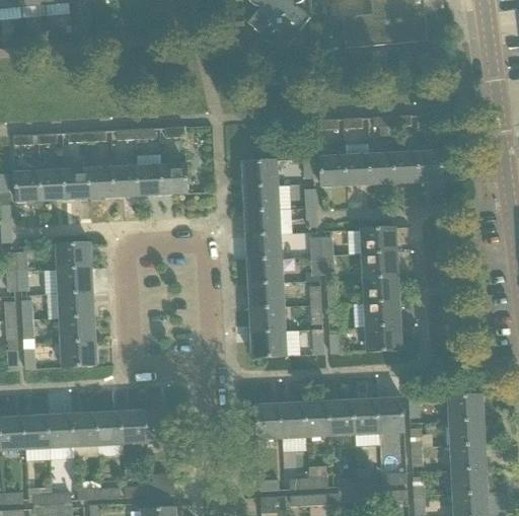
[(249,0),(250,1),(251,2),(252,3),(254,4),(256,5),(260,5),(260,8),(258,8),(247,21),(267,39),(281,52),(294,37),(293,37),(310,16),(297,5),(296,5),(296,2),(298,2),(300,1),(301,0),(249,0)]
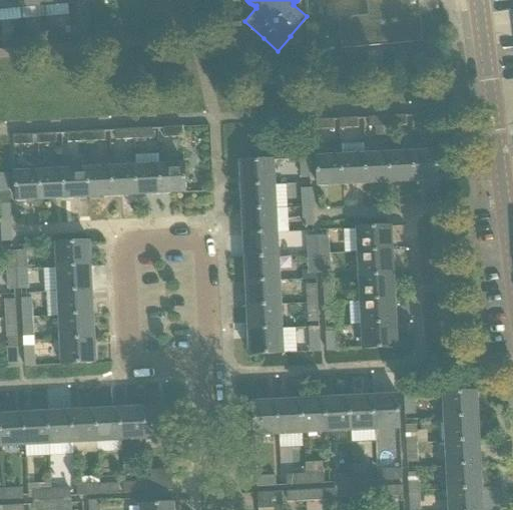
[(367,0),(368,13),(337,15),(341,46),(382,42),(381,37),(386,37),(386,42),(422,39),(420,13),(410,13),(408,0),(367,0)]
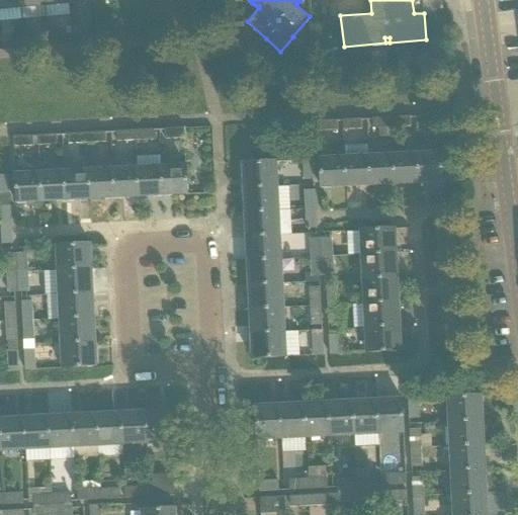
[(77,31),(78,41),(97,39),(96,30),(77,31)]
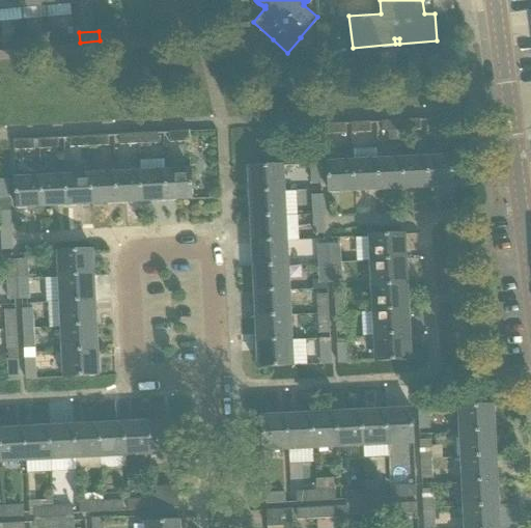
[(54,34),(55,45),(75,43),(74,33),(54,34)]
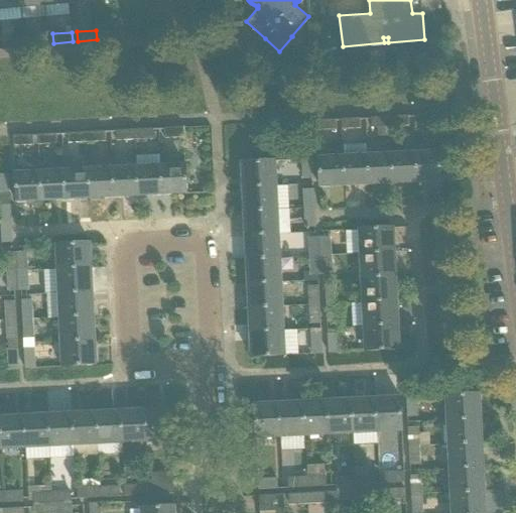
[(41,34),(23,36),(24,45),(42,44),(41,34)]
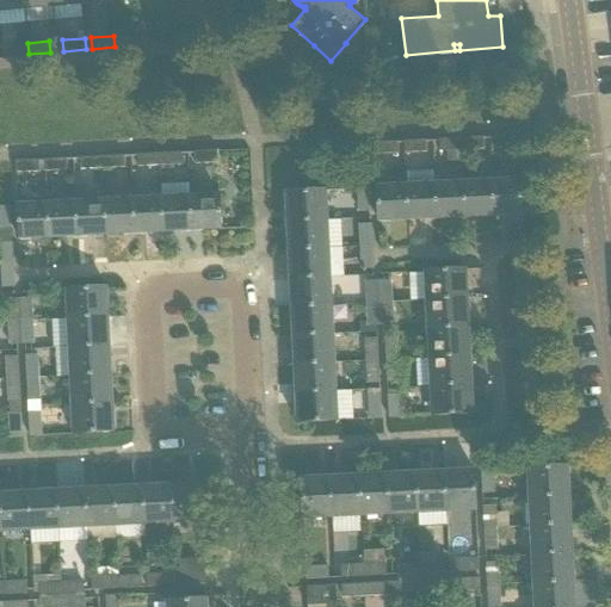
[(29,54),(28,43),(5,44),(6,56),(29,54)]
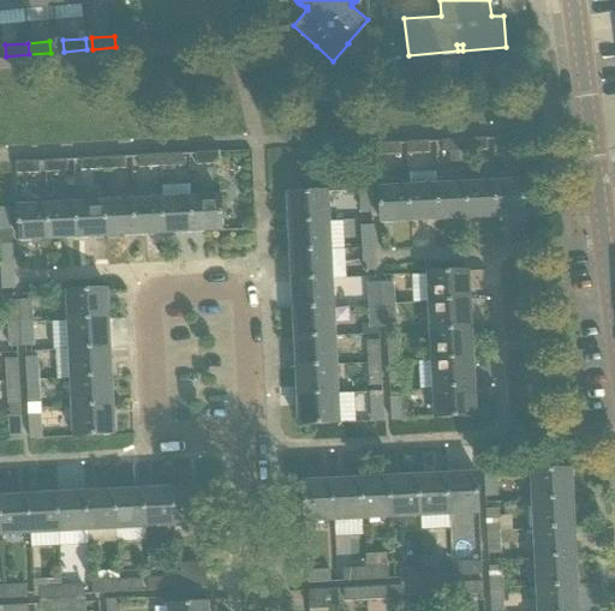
[(523,135),(500,136),(500,137),(501,148),(524,147),(523,135)]
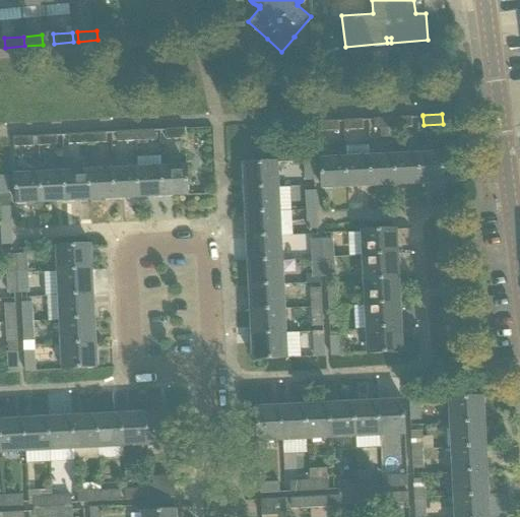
[(412,115),(393,116),(393,126),(413,126),(412,117),(412,115)]
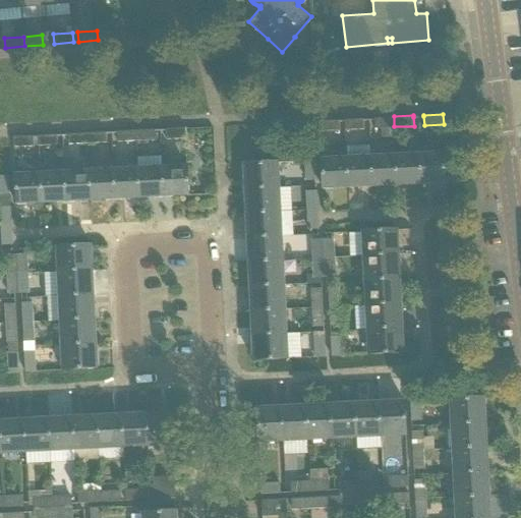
[(394,116),(374,117),(374,118),(375,127),(381,127),(381,135),(395,134),(394,126),(394,116)]
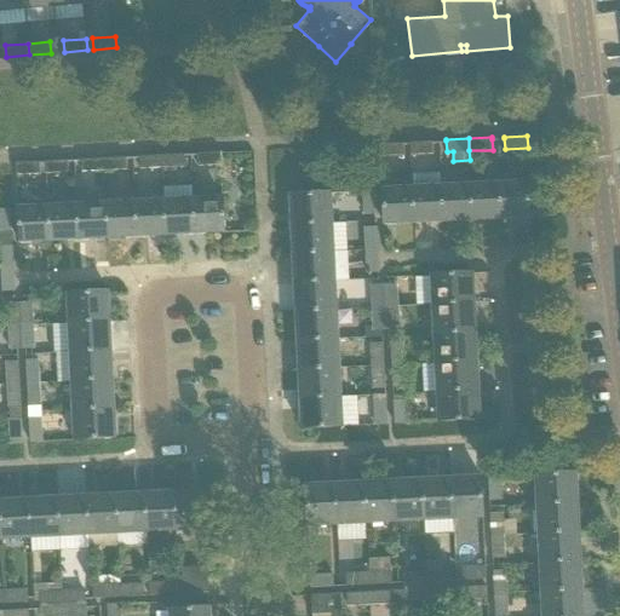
[(432,139),(409,140),(411,153),(434,151),(432,139)]
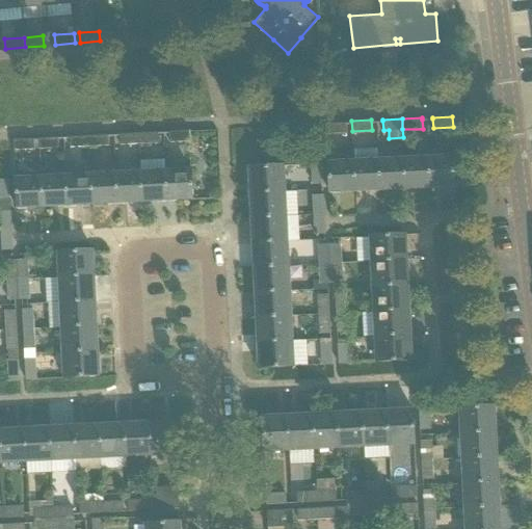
[(326,122),(326,132),(347,131),(346,121),(326,122)]
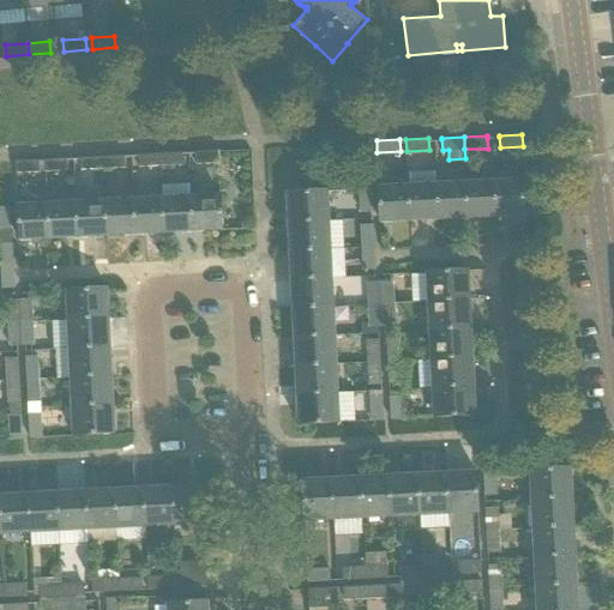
[(218,149),(196,150),(196,162),(220,161),(218,149)]
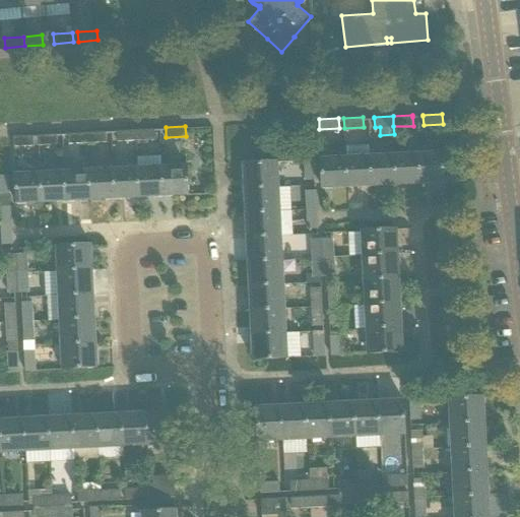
[(154,127),(135,128),(136,139),(155,138),(154,127)]
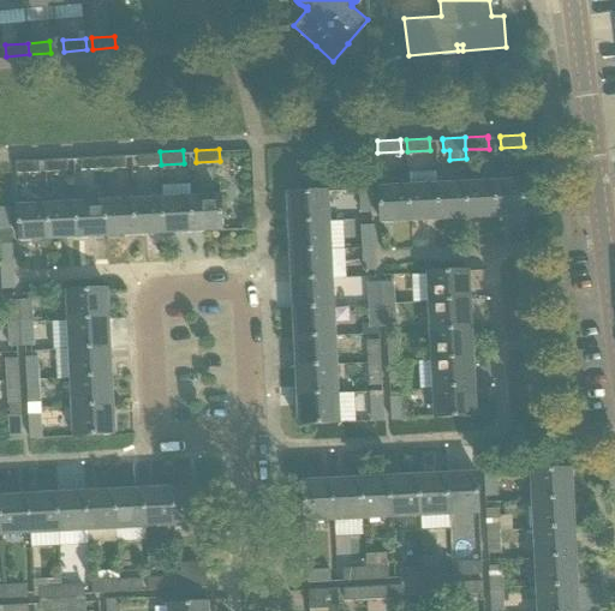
[(161,165),(160,151),(138,153),(139,166),(161,165)]
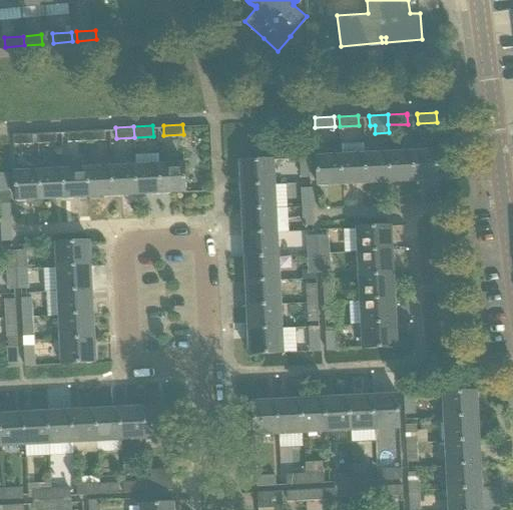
[(104,128),(86,129),(86,139),(105,138),(104,128)]
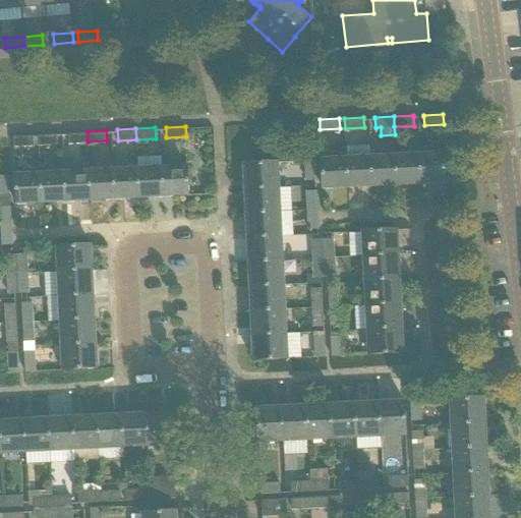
[(88,141),(88,131),(68,132),(69,142),(88,141)]
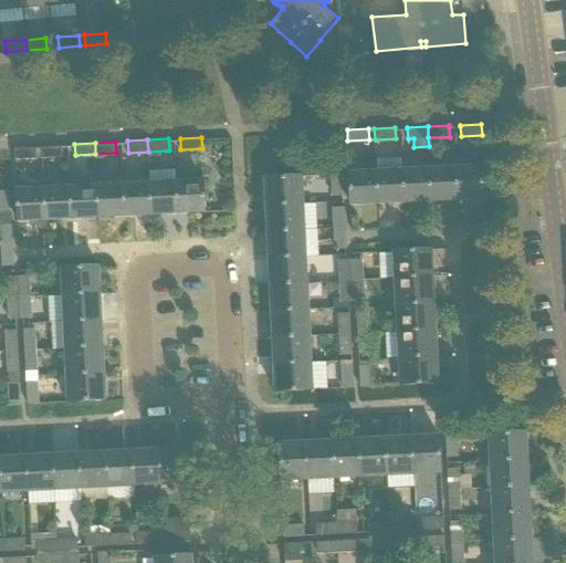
[(62,144),(41,145),(42,157),(63,155),(62,144)]
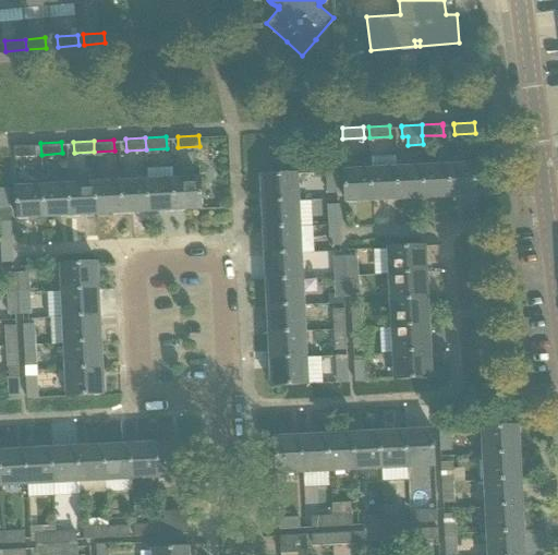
[(14,145),(14,156),(35,155),(35,144),(14,145)]
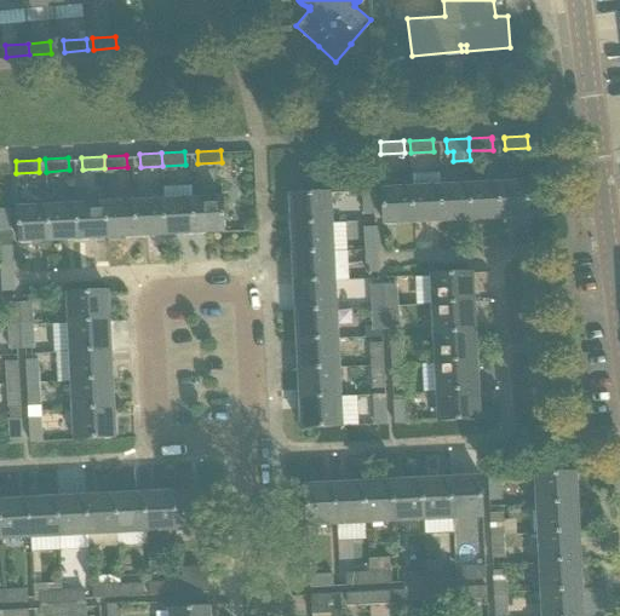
[(529,179),(500,180),(501,216),(532,214),(529,179)]
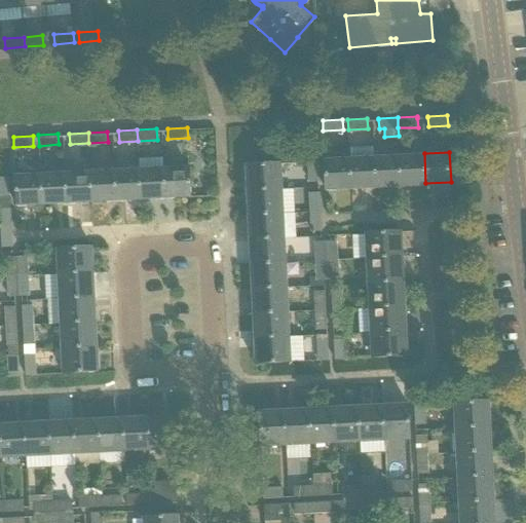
[(424,153),(400,154),(401,184),(425,183),(424,153)]
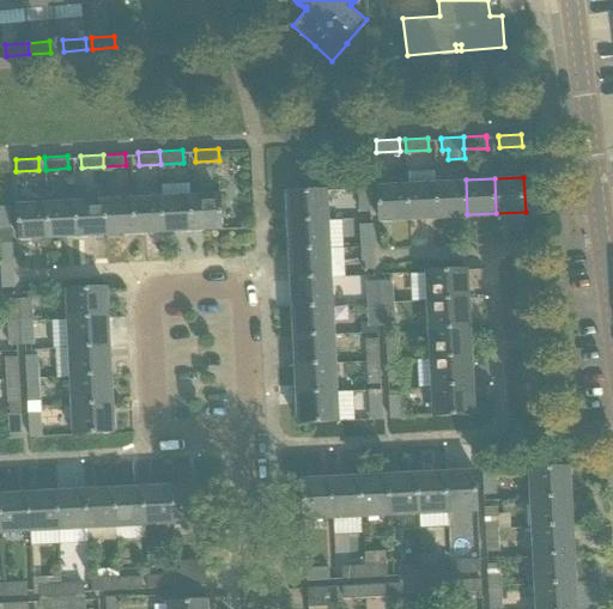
[(466,180),(437,182),(438,215),(467,214),(466,180)]
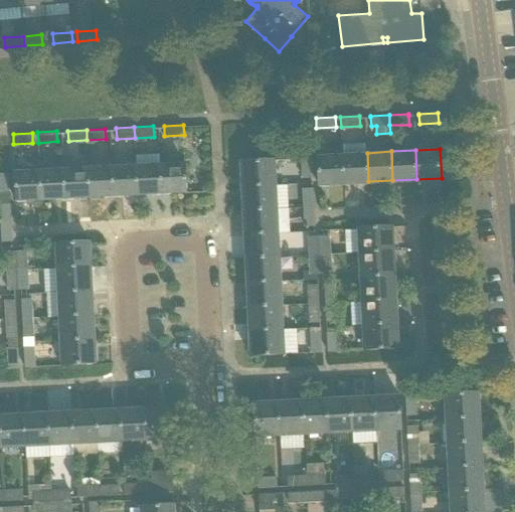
[(367,153),(343,154),(344,183),(368,181),(367,153)]
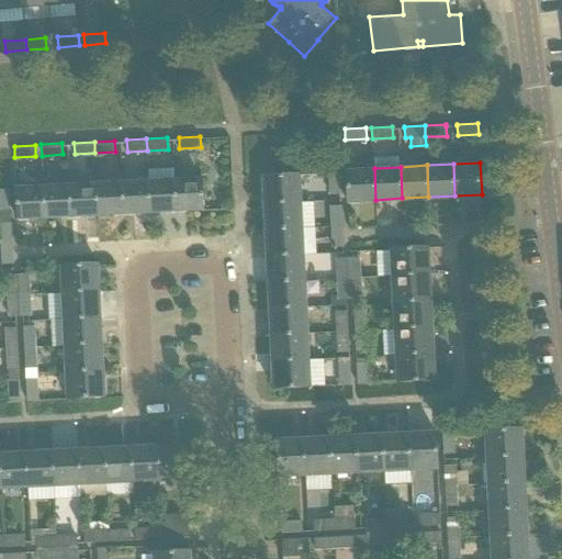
[(375,200),(374,168),(347,169),(349,201),(375,200)]
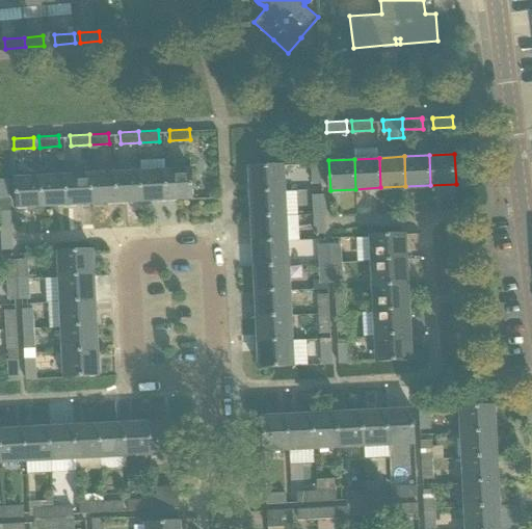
[(321,162),(312,162),(313,183),(322,182),(321,162)]
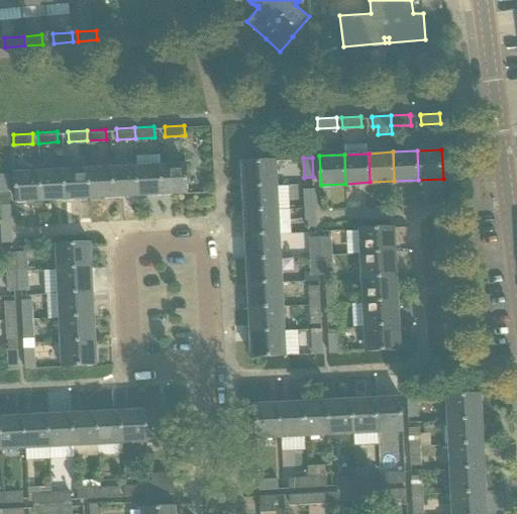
[(241,162),(242,186),(277,184),(275,160),(241,162)]
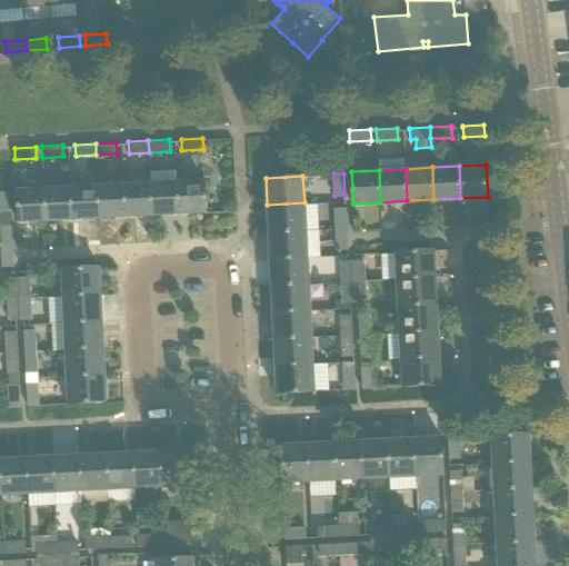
[(205,179),(177,180),(179,214),(206,211),(205,179)]
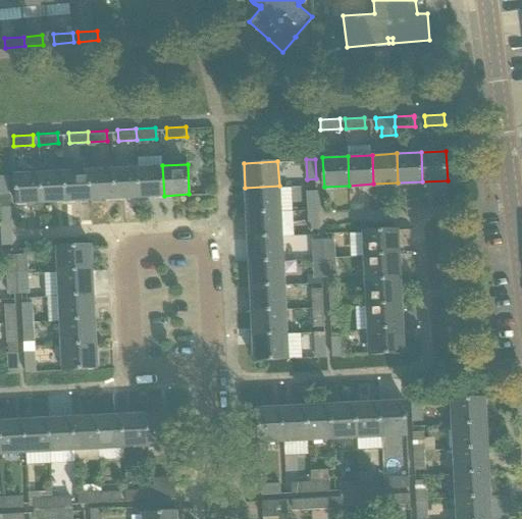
[(162,165),(138,167),(140,197),(164,196),(162,165)]
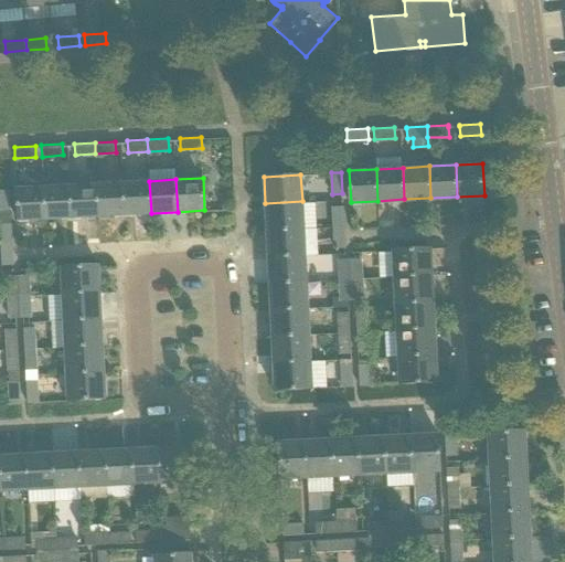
[(149,181),(123,182),(125,214),(151,213),(149,181)]
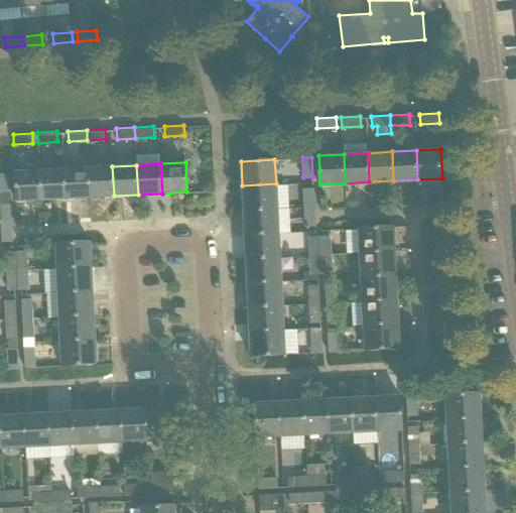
[(112,166),(88,167),(90,197),(114,196),(112,166)]
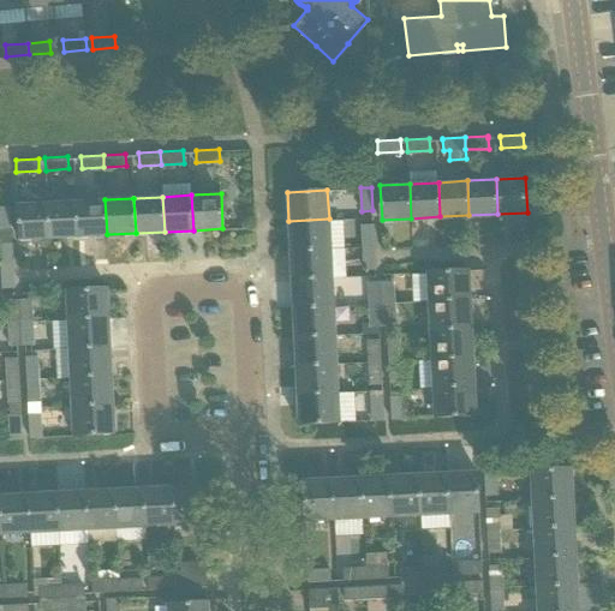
[(105,199),(76,201),(78,235),(107,234),(105,199)]
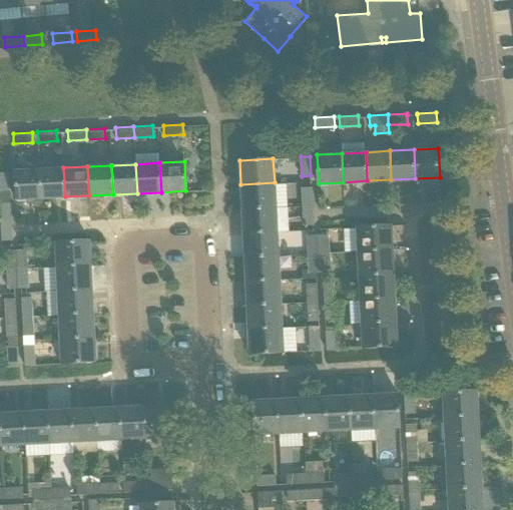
[(63,167),(39,168),(41,198),(65,196),(63,167)]
